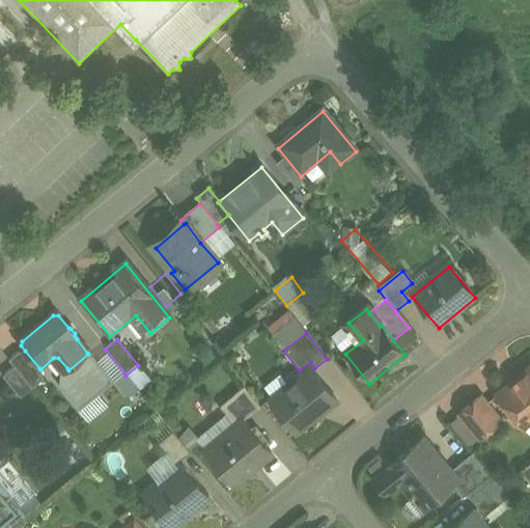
[(39,368),(25,351),(21,354),(19,354),(8,362),(14,369),(32,391),(44,381),(37,374),(38,369),(39,368)]
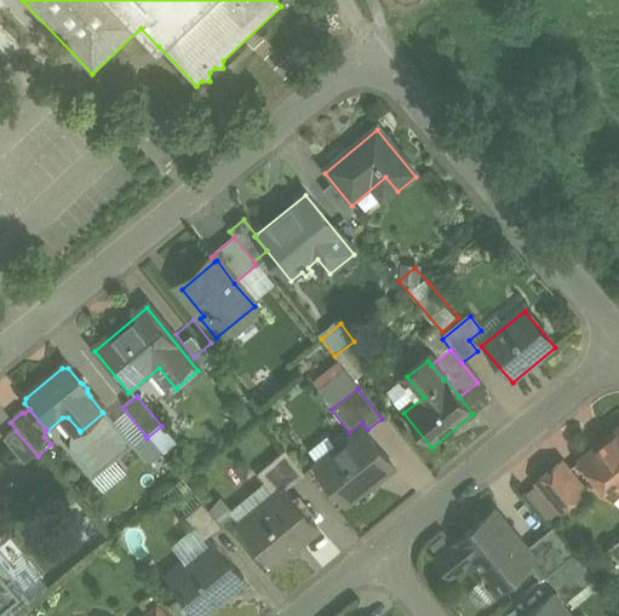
[(68,453),(91,481),(133,447),(132,445),(103,410),(102,412),(103,413),(80,432),(79,430),(69,437),(68,453)]
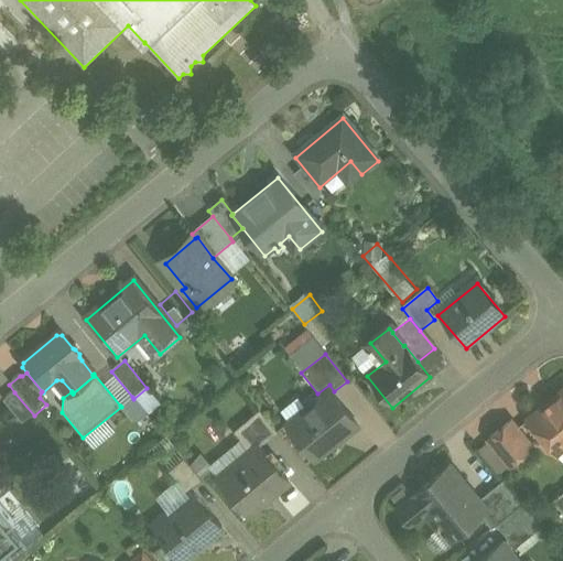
[(34,416),(14,392),(3,402),(22,425),(34,416)]
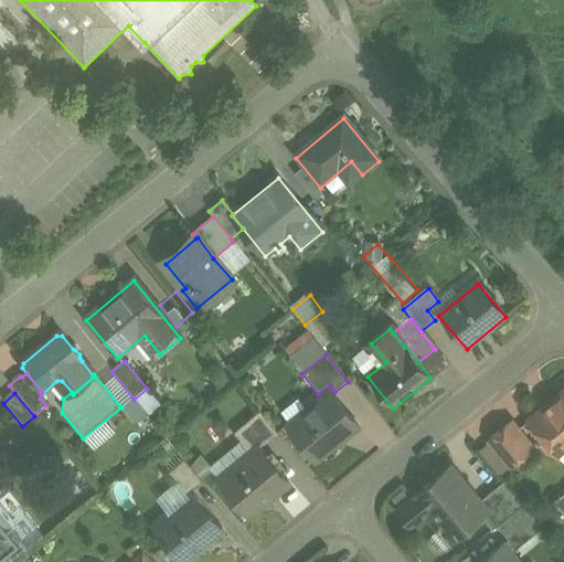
[(563,393),(530,422),(559,456),(563,451),(563,393)]
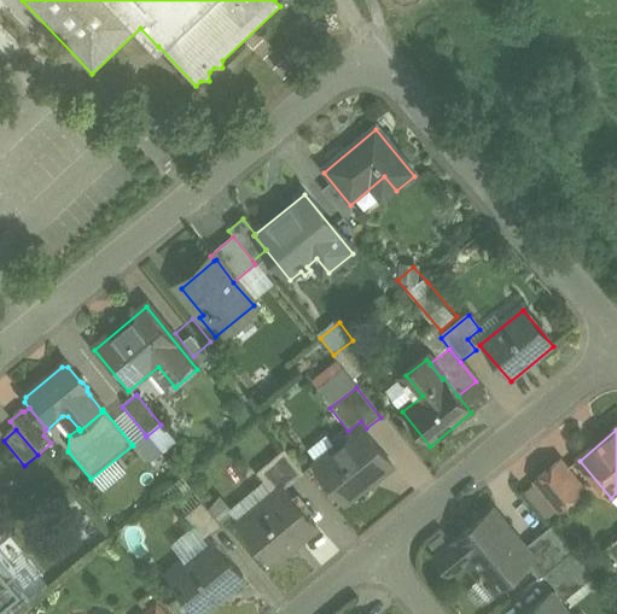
[(361,431),(333,452),(337,458),(320,473),(345,504),(391,468),(361,431)]
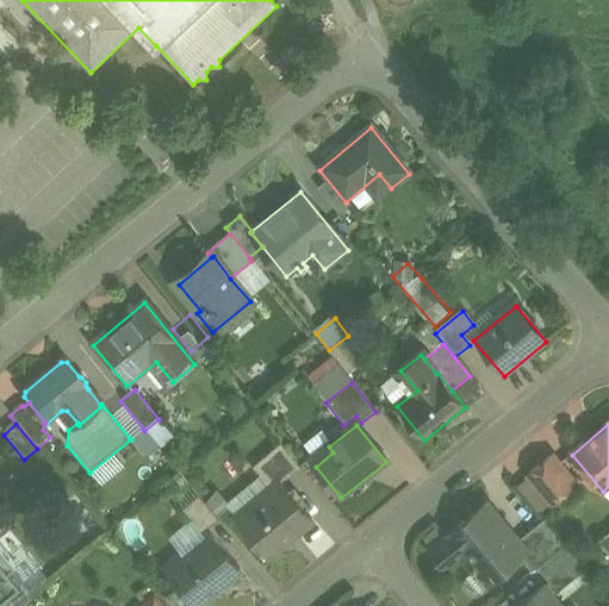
[(143,429),(130,438),(131,439),(145,457),(159,448),(144,431),(143,429)]
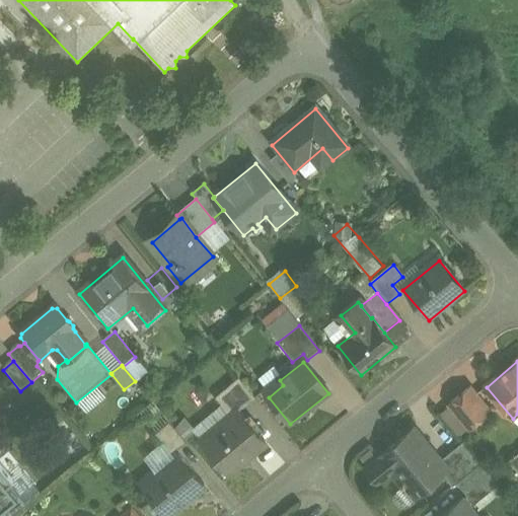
[(238,379),(215,398),(224,409),(235,399),(243,410),(255,399),(238,379)]
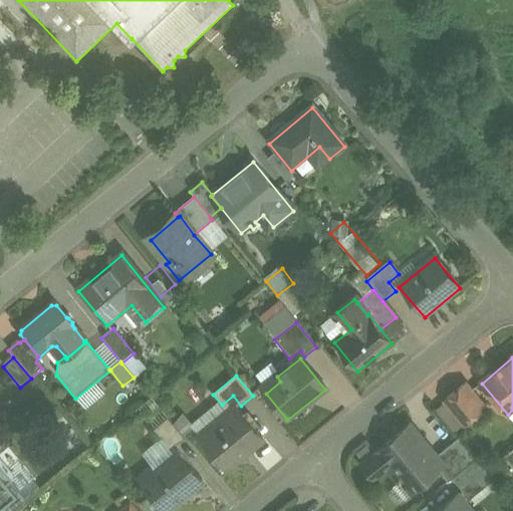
[(466,387),(445,404),(464,427),(485,410),(466,387)]
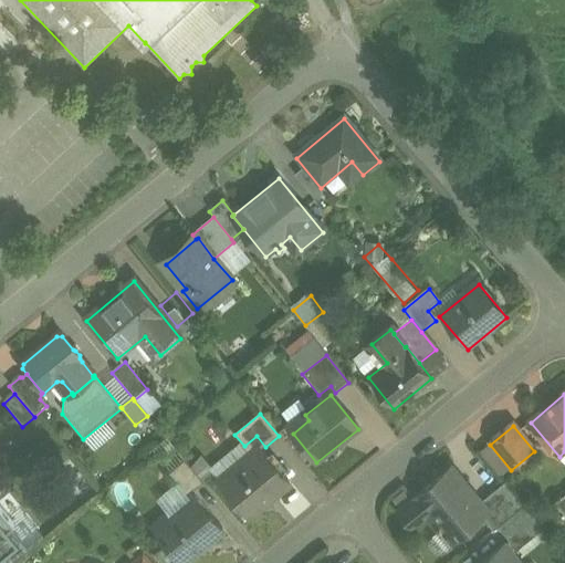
[(259,450),(219,483),(249,519),(289,486),(259,450)]
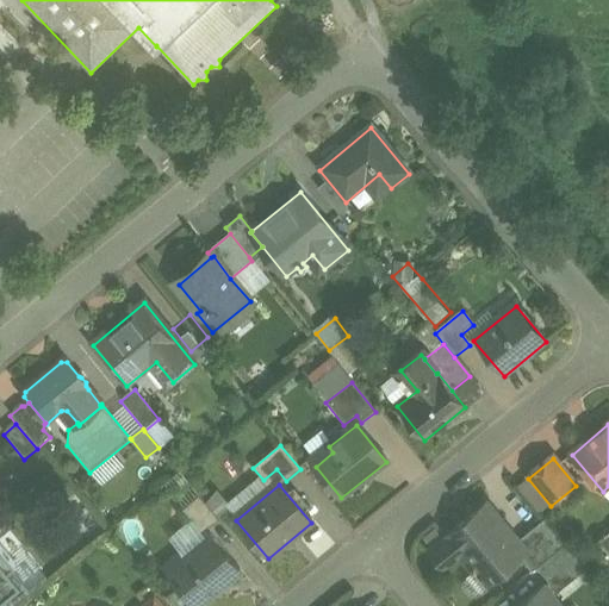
[(219,522),(199,498),(180,512),(200,537),(219,522)]
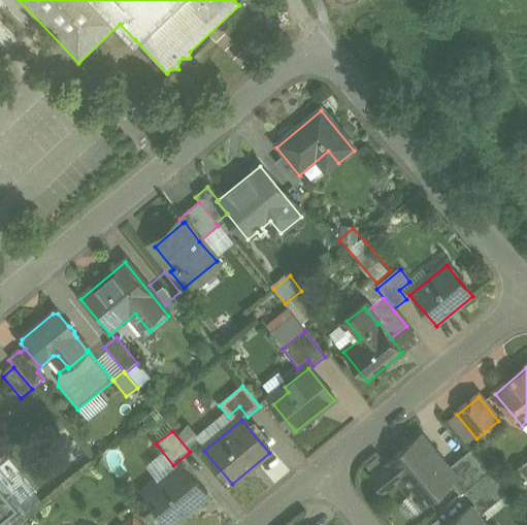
[(449,470),(422,438),(372,478),(385,493),(397,482),(406,494),(402,497),(405,501),(409,497),(420,510),(450,485),(456,480),(449,470)]
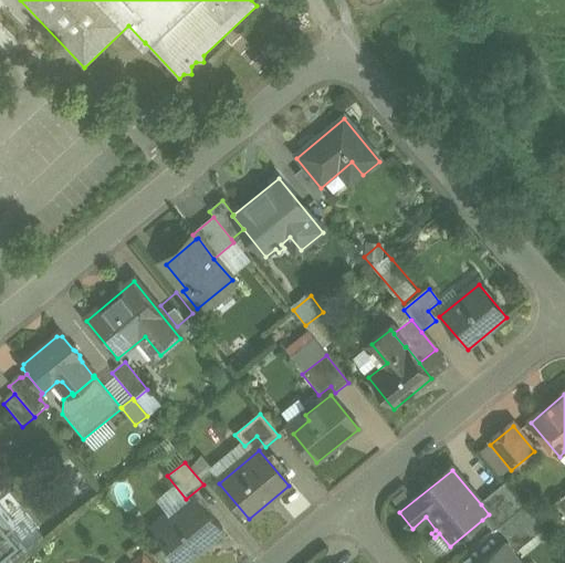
[(505,485),(481,504),(489,514),(482,520),(493,533),(499,530),(524,508),(505,485)]
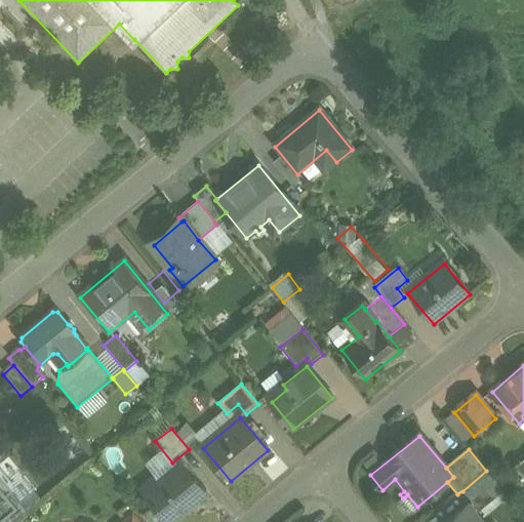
[(178,458),(140,489),(167,521),(173,521),(206,493),(178,458)]
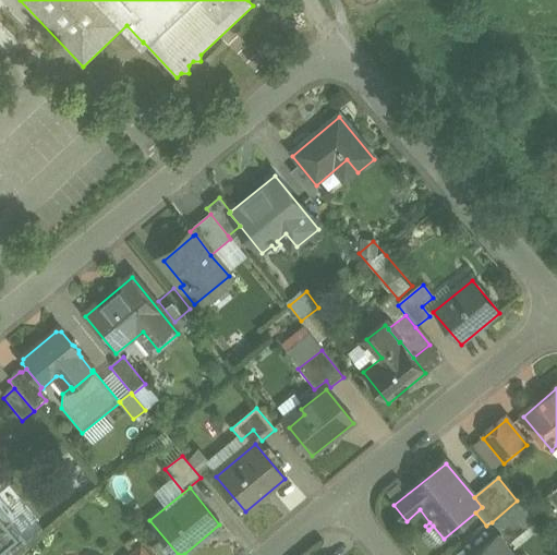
[(556,491),(547,498),(556,510),(556,491)]
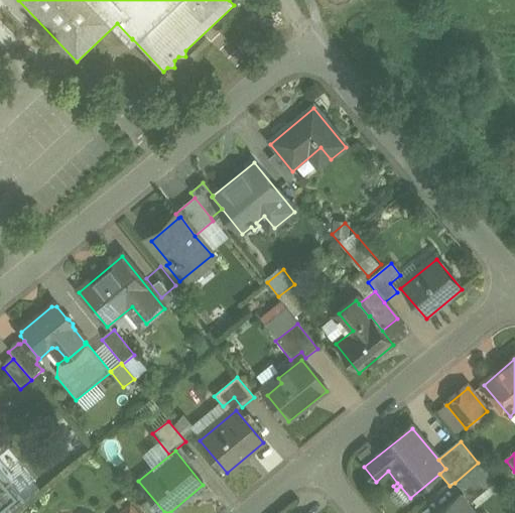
[(4,512),(34,488),(7,456),(0,461),(0,512),(4,512)]
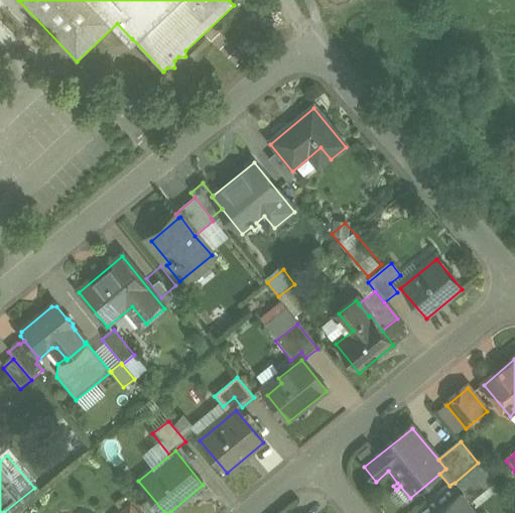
[(478,463),(455,483),(465,495),(460,499),(468,508),(495,485),(478,463)]
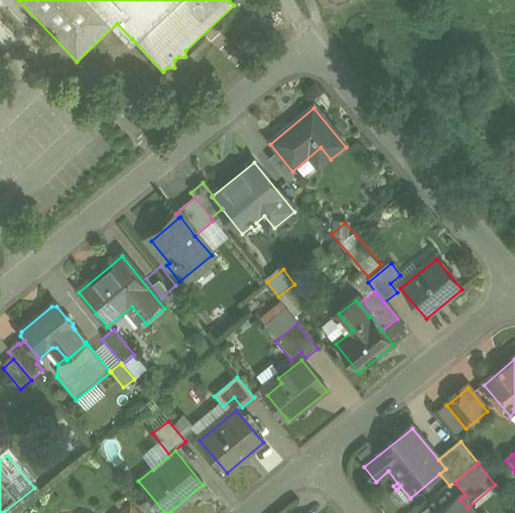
[(460,499),(442,512),(471,512),(468,508),(460,499)]
